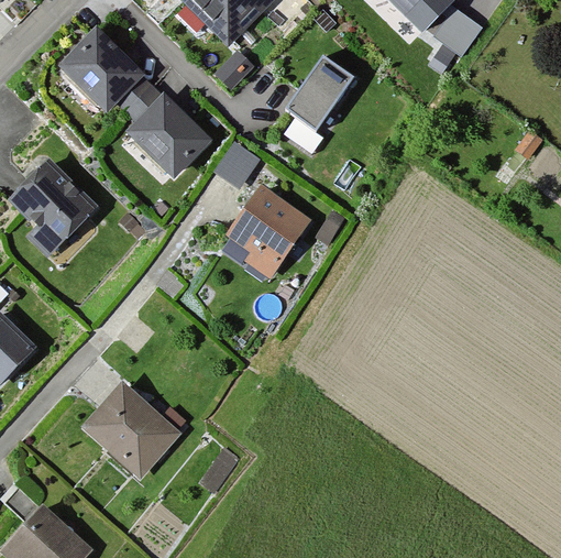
[(183,0),(228,44),(271,0),(183,0)]
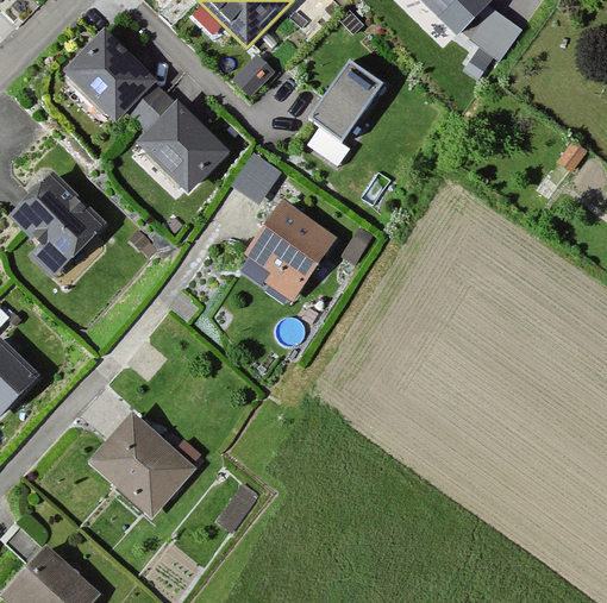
[(425,0),(455,29),(482,0),(425,0)]
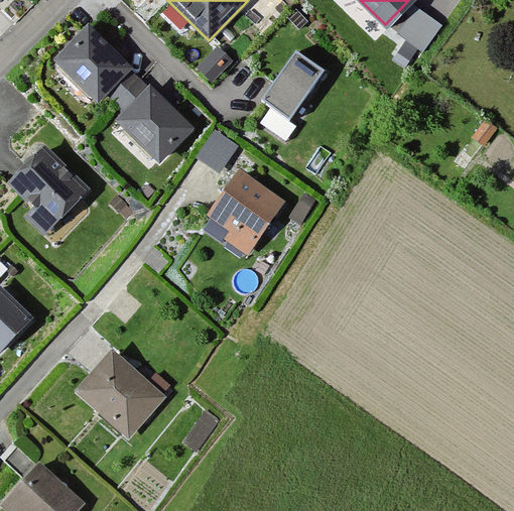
[(196,128),(88,23),(49,61),(95,106),(110,90),(129,109),(114,125),(158,167),(196,128)]
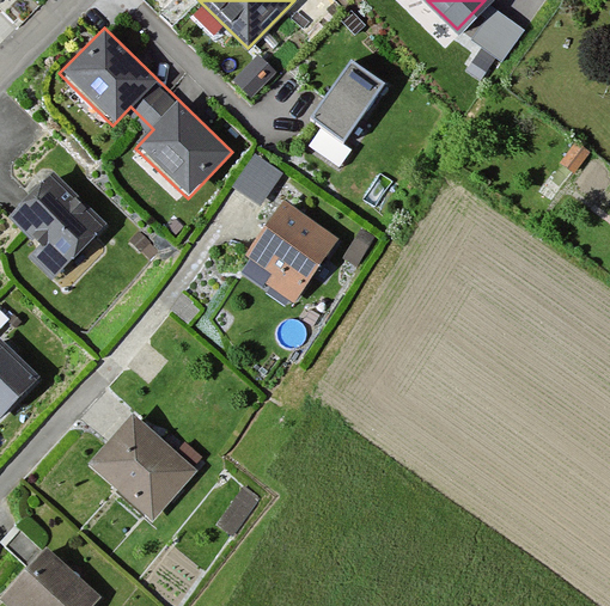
[(385,81),(348,57),(307,120),(346,144),(385,81)]
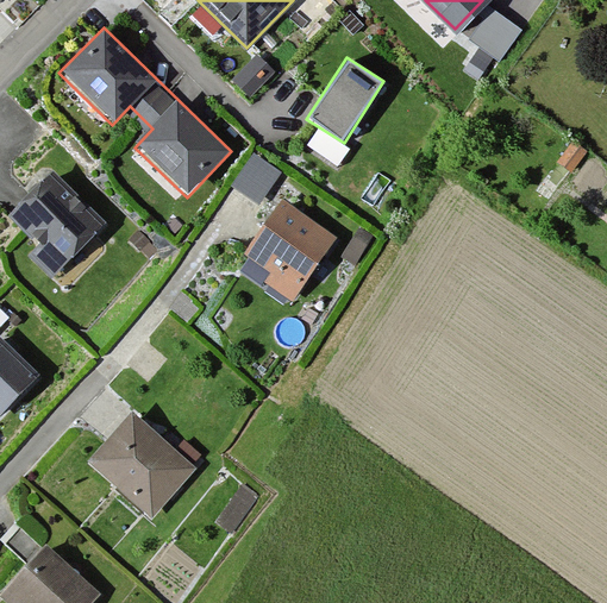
[(586,148),(570,137),(557,157),(573,168),(586,148)]
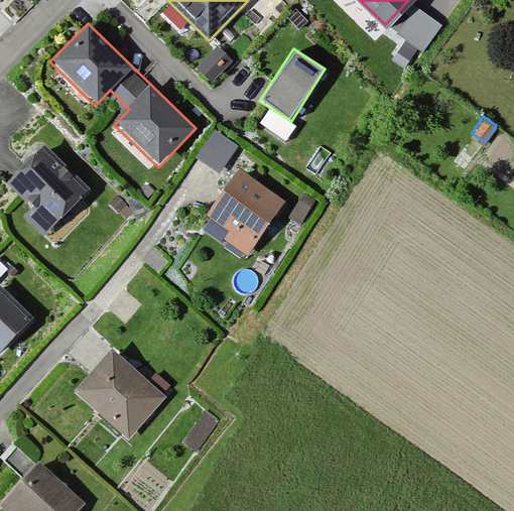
[(218,130),(200,157),(220,170),(239,144),(218,130)]
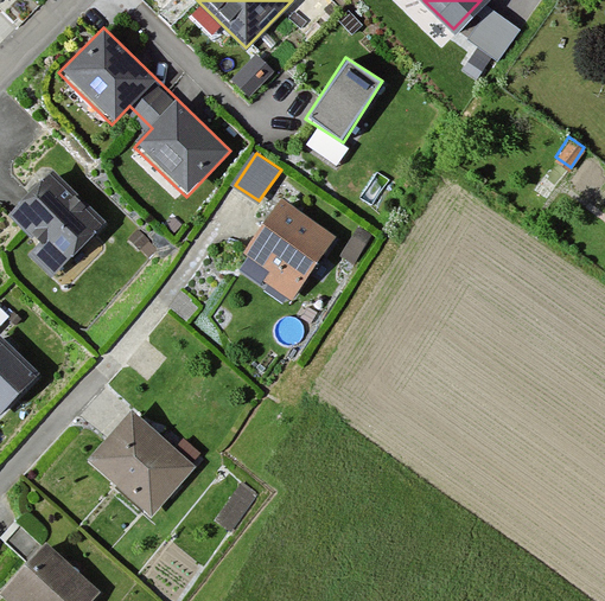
[(107,222),(52,172),(17,211),(70,261),(107,222)]
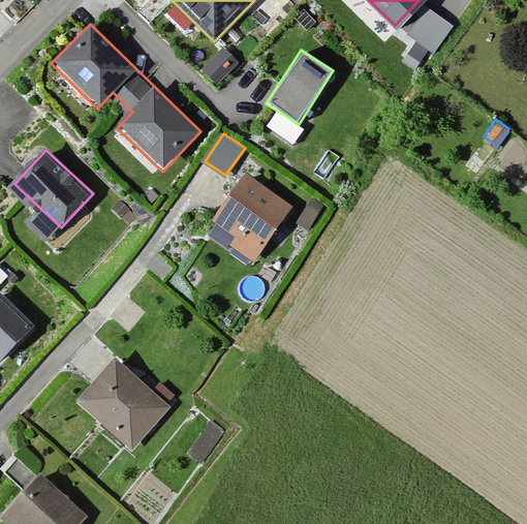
[(247,180),(221,221),(266,250),(291,209),(247,180)]
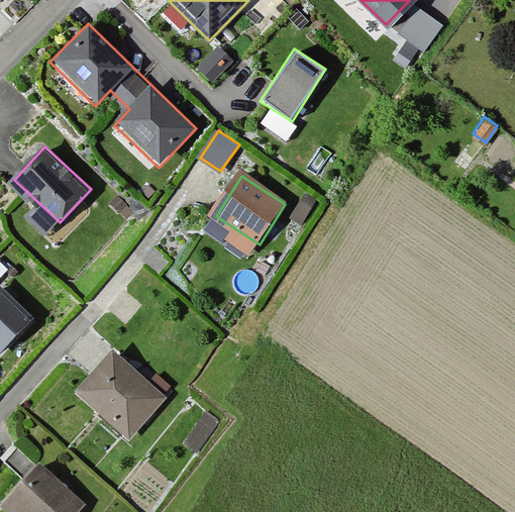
[(307,192),(292,216),(304,224),(319,199),(307,192)]
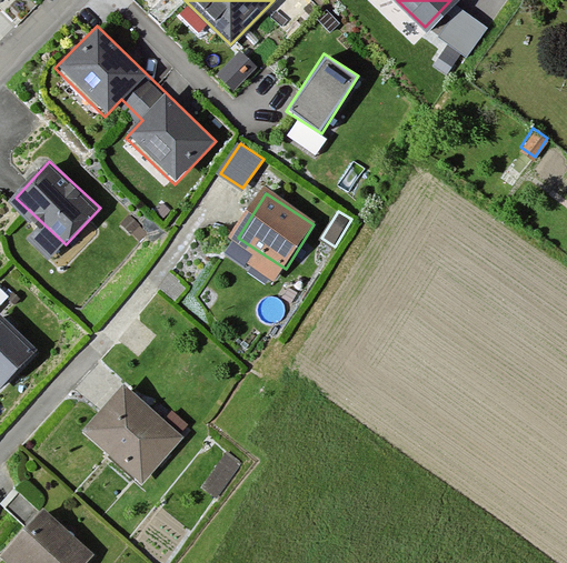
[(0,305),(9,294),(0,285),(0,305)]
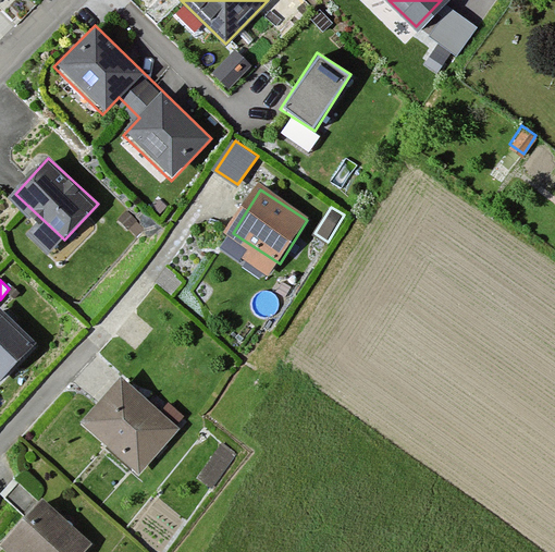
[(2,308),(0,309),(0,381),(37,342),(2,308)]
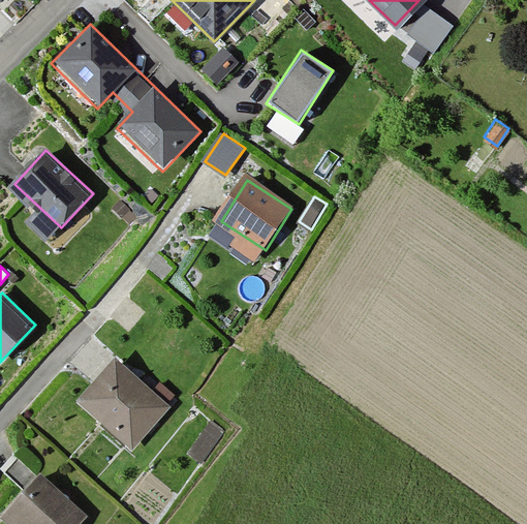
[(118,357),(81,398),(134,447),(172,406),(118,357)]
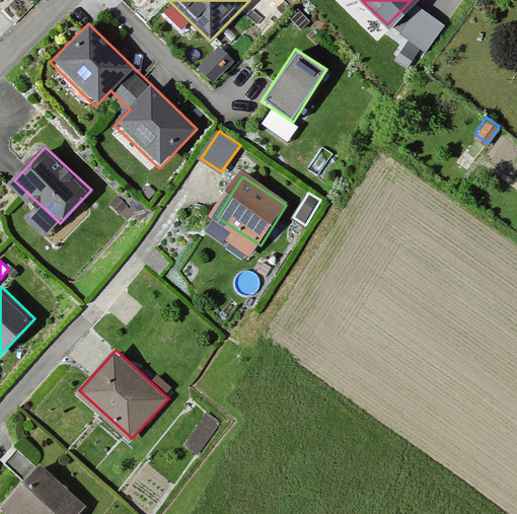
[(78,513),(84,508),(18,448),(6,461),(28,482),(10,502),(23,513),(78,513)]
